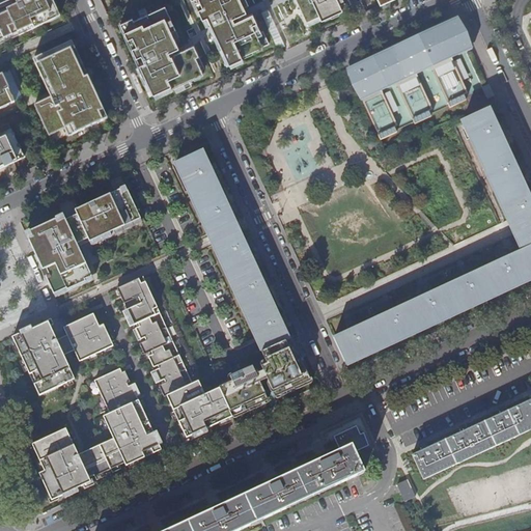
[(0,39),(3,38),(5,43),(12,38),(10,35),(18,32),(19,36),(28,32),(26,28),(32,25),(34,29),(49,22),(47,18),(58,12),(52,0),(15,0),(18,4),(0,12),(0,39)]
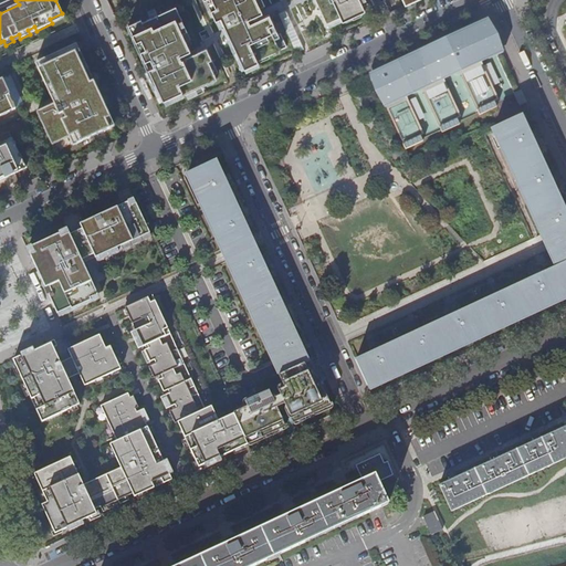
[(203,0),(205,1),(208,0),(212,0),(217,8),(211,10),(216,20),(221,18),(244,67),(259,62),(258,60),(287,46),(281,32),(274,35),(270,27),(274,24),(270,14),(264,17),(257,0),(203,0)]
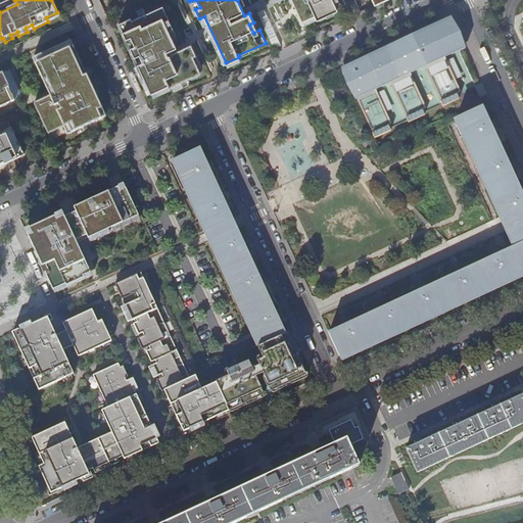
[(292,0),(304,25),(337,9),(332,0),(292,0)]
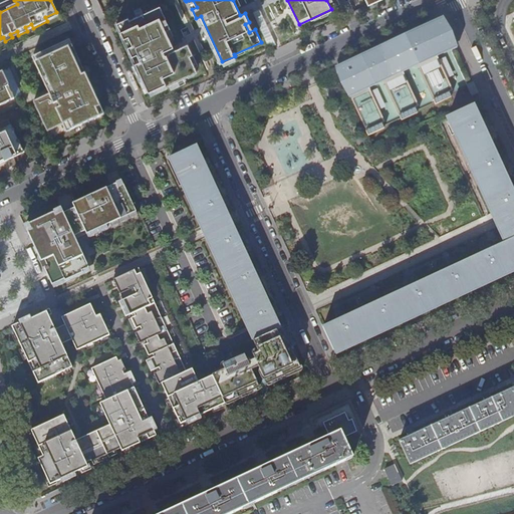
[(130,20),(129,17),(116,23),(133,55),(137,53),(143,66),(138,68),(150,93),(197,71),(189,55),(192,53),(187,43),(165,54),(164,50),(173,46),(161,19),(166,17),(160,6),(130,20)]
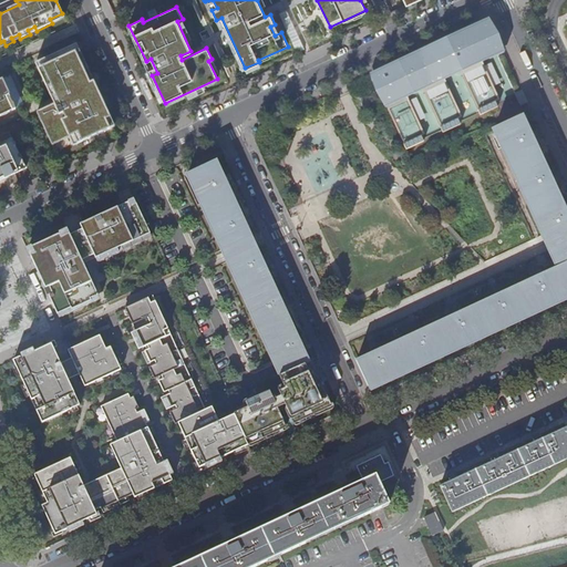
[(64,18),(62,13),(50,19),(52,23),(64,18)]
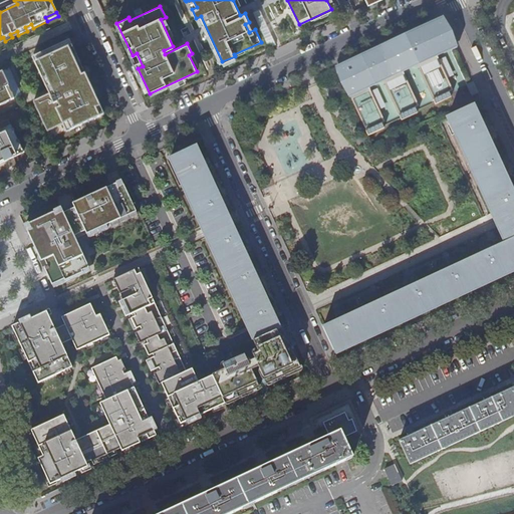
[(451,32),(444,18),(335,68),(348,95),(349,95),(365,131),(386,121),(369,86),(383,80),(400,114),(419,105),(403,71),(417,64),(433,99),(453,90),(437,55),(447,51),(440,37),(451,32)]
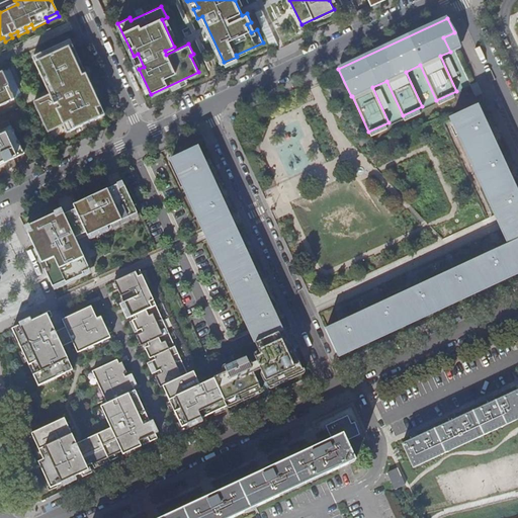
[(443,37),(450,52),(460,47),(454,32),(443,37)]
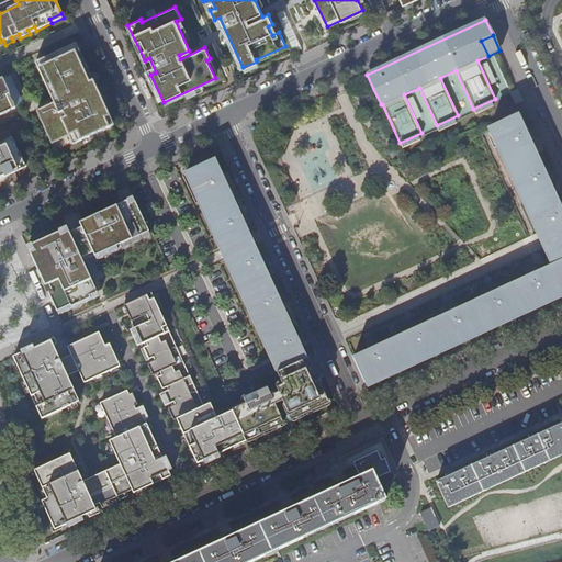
[(76,44),(71,46),(76,56),(80,54),(76,44)]
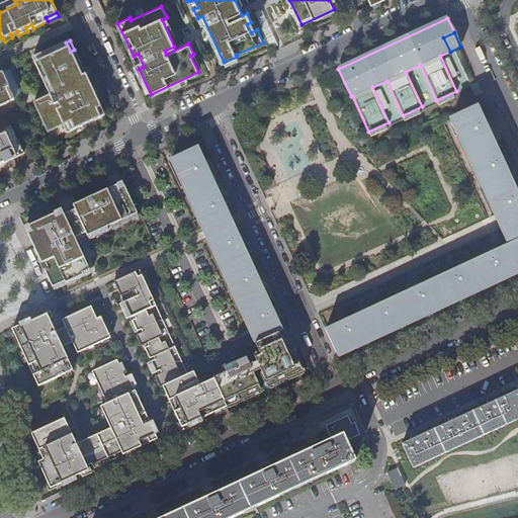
[(70,52),(66,42),(36,56),(49,84),(45,85),(50,95),(33,102),(48,133),(67,123),(70,132),(104,115),(74,50),(70,52)]
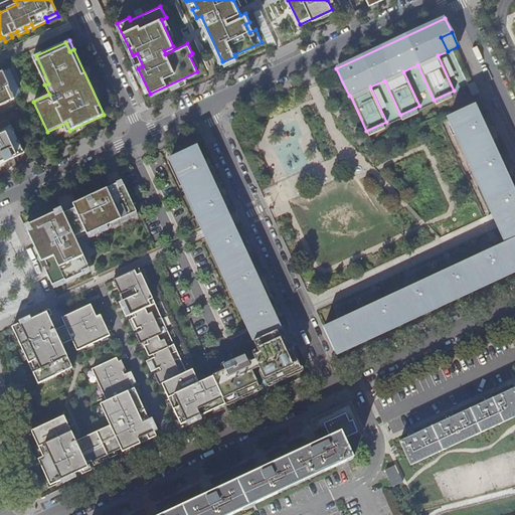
[(48,83),(36,55),(32,57),(44,84),(48,83)]
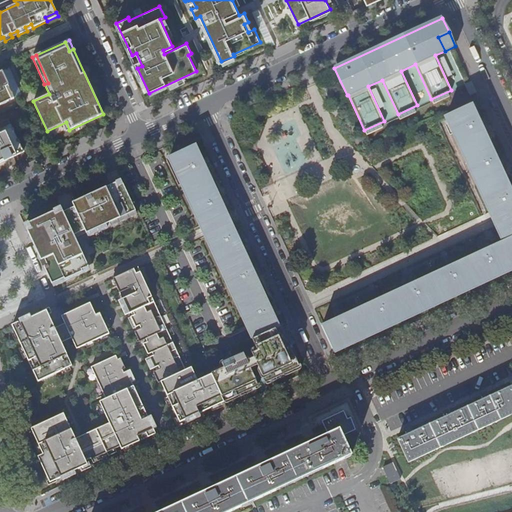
[(0,105),(14,98),(8,85),(9,85),(2,71),(0,71),(0,105)]
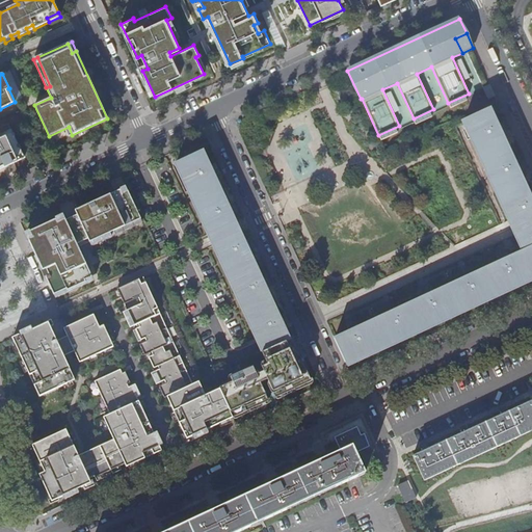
[(489,84),(483,87),(488,99),(496,96),(489,84)]
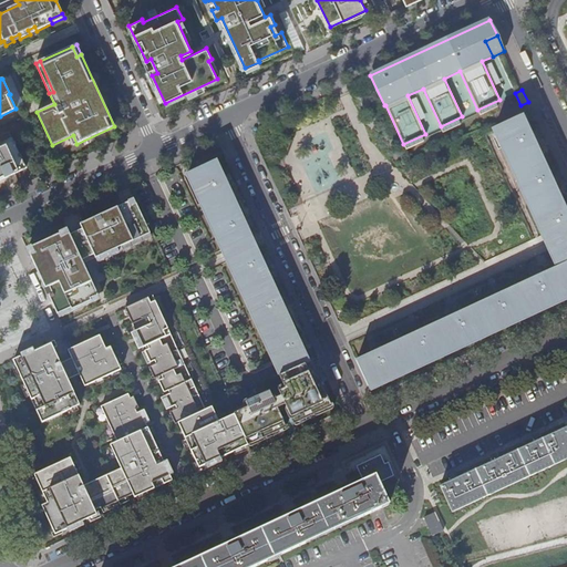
[(501,127),(494,131),(549,251),(553,250),(560,267),(540,276),(538,272),(532,276),(533,279),(501,294),(498,290),(492,294),(493,297),(460,312),(459,309),(451,312),(453,316),(421,331),(419,327),(411,331),(412,334),(380,349),(379,346),(370,350),(372,353),(357,361),(370,390),(566,298),(566,214),(552,182),(556,181),(553,173),(548,175),(533,142),(537,141),(534,133),(529,135),(522,119),(501,127)]
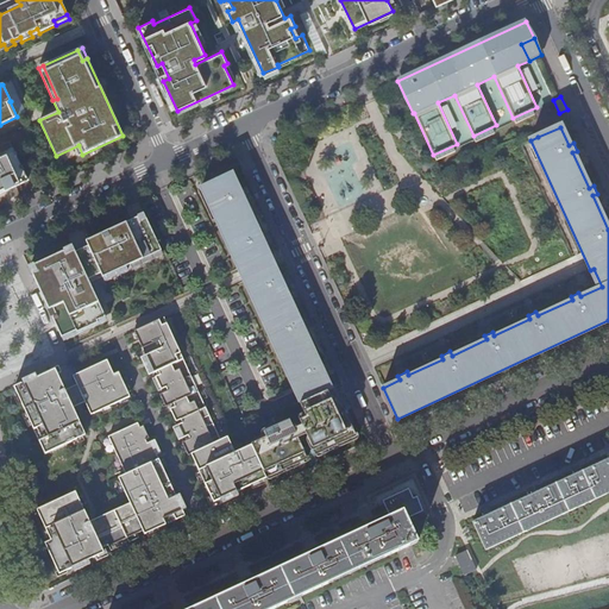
[(0,192),(27,180),(12,146),(0,151),(0,152),(1,155),(0,154),(0,192)]
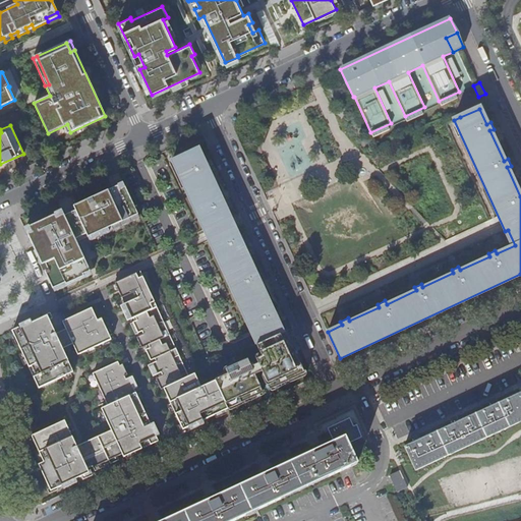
[(259,343),(283,332),(281,327),(277,316),(279,315),(276,308),(273,309),(259,281),(262,279),(258,272),(256,273),(242,244),(245,242),(242,235),(239,236),(235,227),(233,223),(230,217),(226,208),(228,207),(225,199),(222,200),(209,171),(212,170),(208,163),(206,164),(198,148),(196,149),(192,141),(177,148),(180,157),(172,160),(205,229),(207,235),(209,239),(254,338),(256,344),(259,343)]
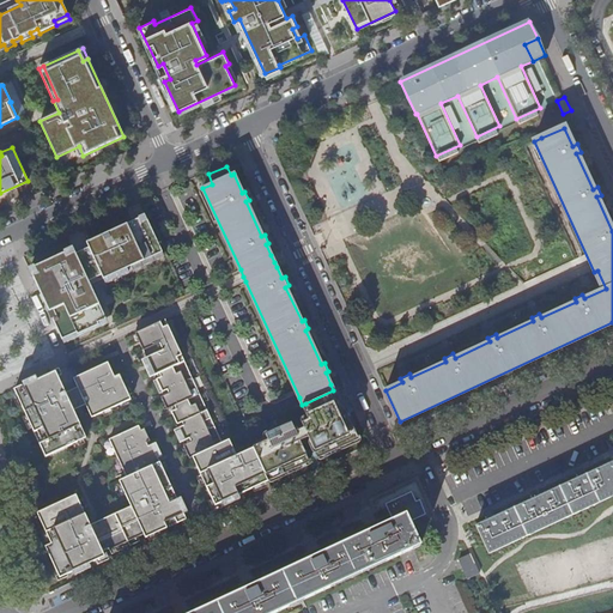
[(73,248),(31,269),(62,339),(76,333),(77,335),(98,326),(97,323),(105,320),(87,281),(86,278),(99,272),(101,275),(161,249),(146,216),(86,243),(89,248),(77,254),(73,248)]
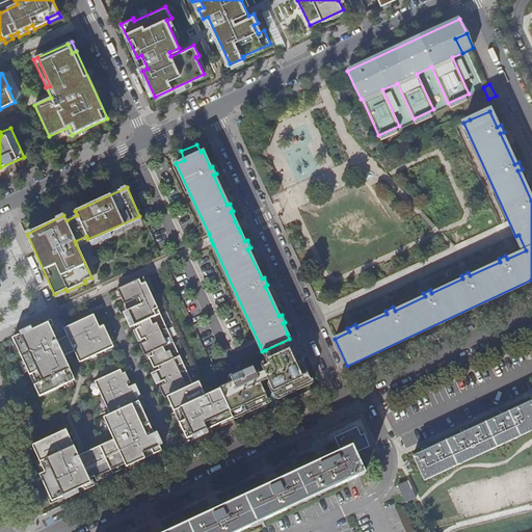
[(139,216),(87,239),(89,242),(141,219),(139,216)]
